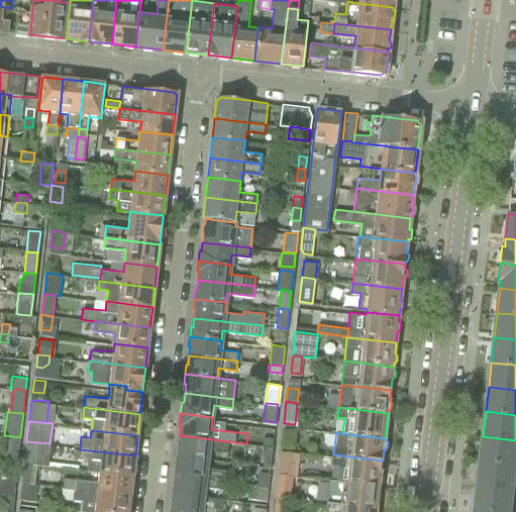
[(4,435),(3,450),(19,452),(20,437),(4,435)]
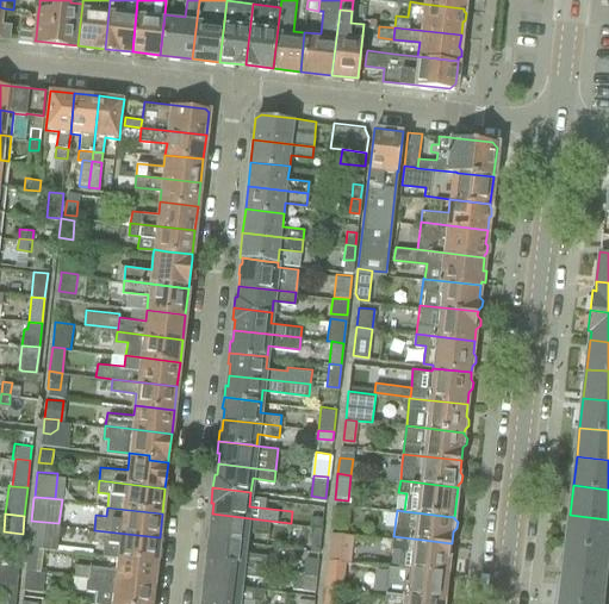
[(209,524),(207,536),(244,540),(246,529),(268,531),(269,521),(212,514),(211,524),(209,524)]
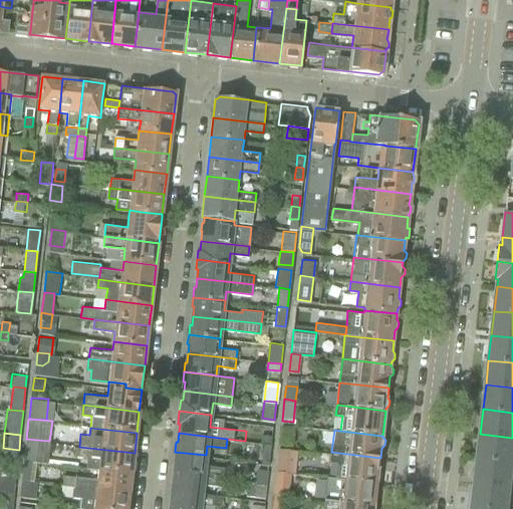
[(261,434),(260,441),(271,443),(272,435),(261,434)]
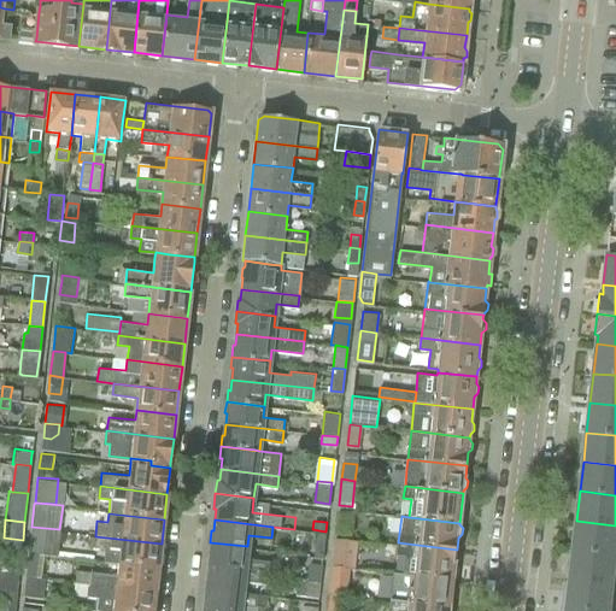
[(576,521),(573,550),(614,554),(615,540),(615,526),(576,521)]
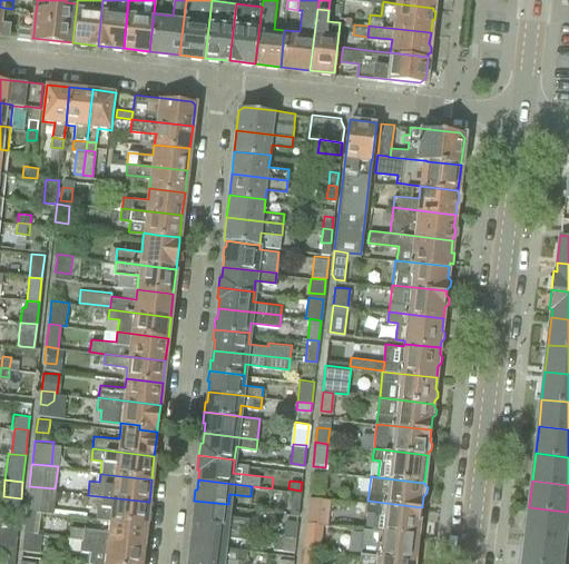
[(29,488),(28,496),(55,498),(55,488),(29,486),(29,488)]
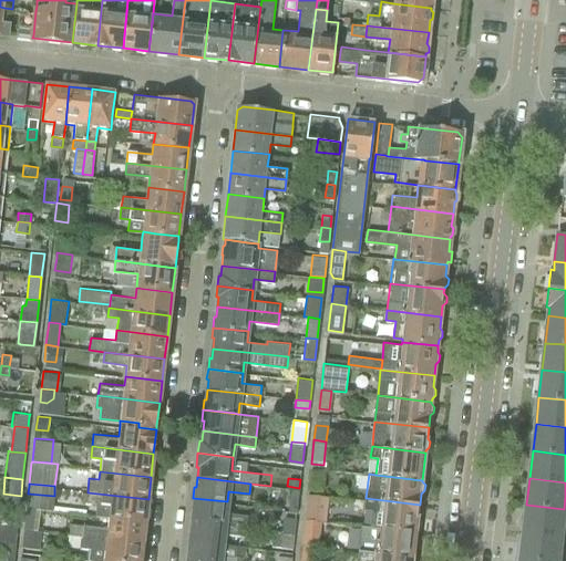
[(290,488),(288,505),(297,506),(299,489),(290,488)]
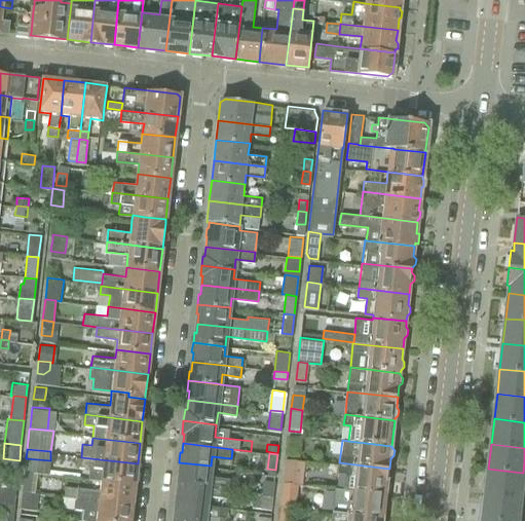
[(88,479),(101,480),(135,484),(138,463),(81,457),(80,467),(90,468),(88,479)]
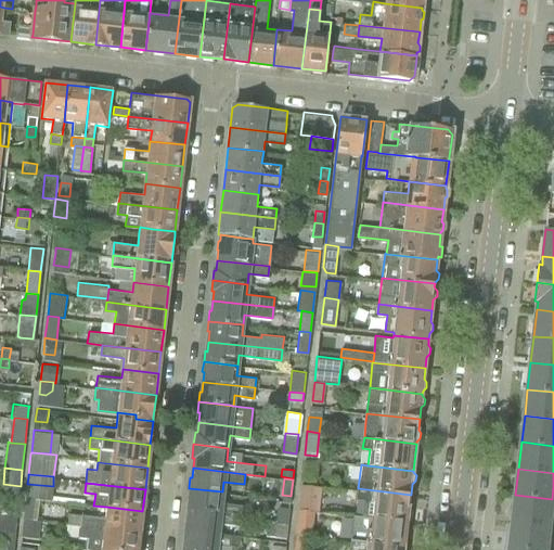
[(298,508),(320,510),(322,485),(301,483),(298,508)]
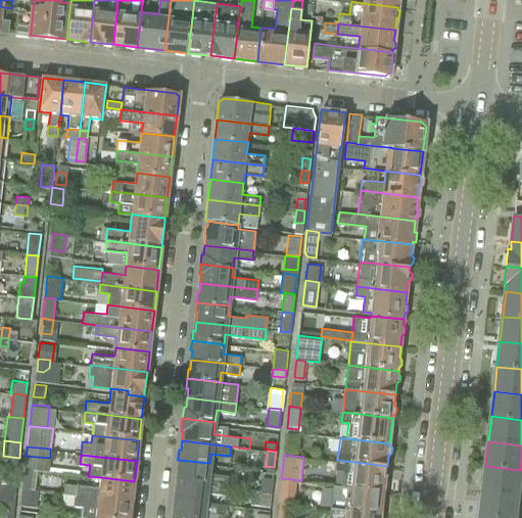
[(179,469),(178,478),(227,484),(228,475),(208,473),(209,463),(178,460),(177,469),(179,469)]
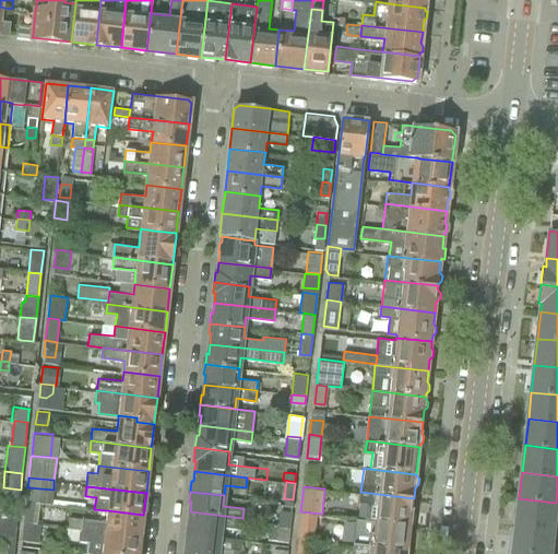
[(360,492),(359,502),(368,503),(366,519),(411,523),(411,521),(414,519),(415,513),(413,509),(414,498),(360,492)]
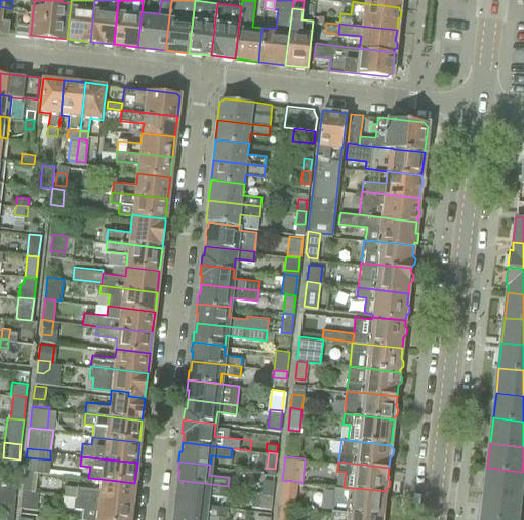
[(487,468),(484,493),(519,497),(522,472),(487,468)]
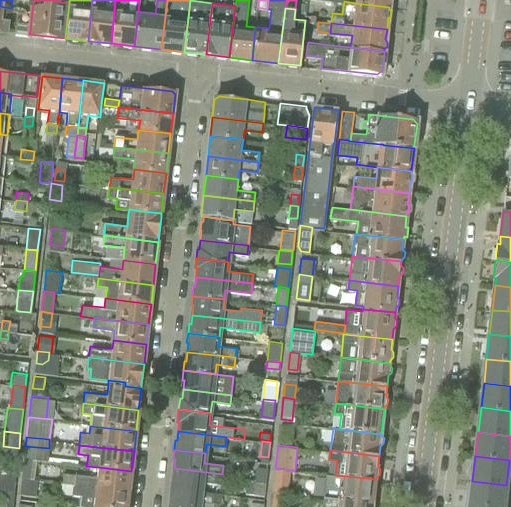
[(257,466),(255,478),(266,479),(267,467),(257,466)]
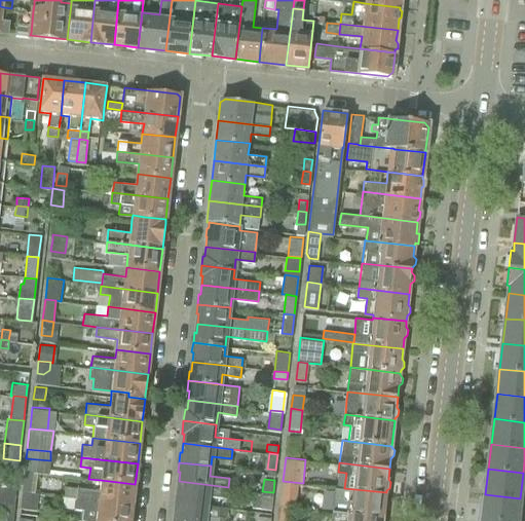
[(76,496),(76,499),(133,506),(135,484),(101,480),(100,489),(77,486),(76,496)]
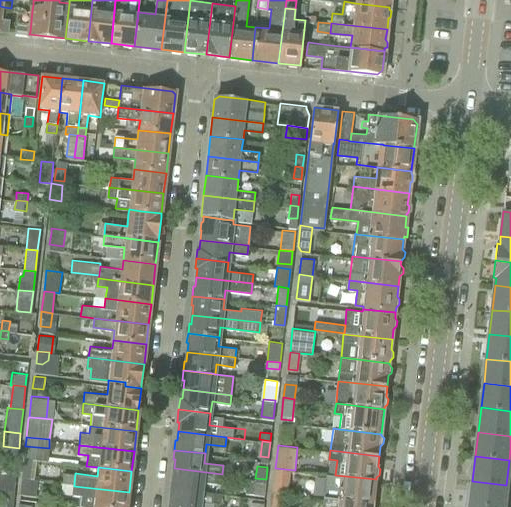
[(0,468),(0,469),(0,480),(15,482),(16,470),(0,468)]
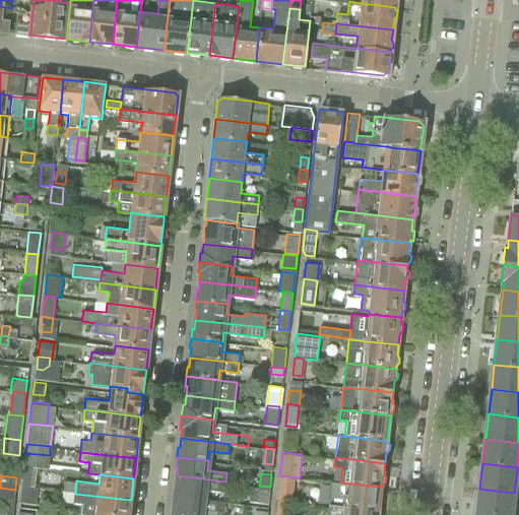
[(174,485),(173,494),(204,498),(205,489),(224,491),(225,481),(177,475),(176,486),(174,485)]
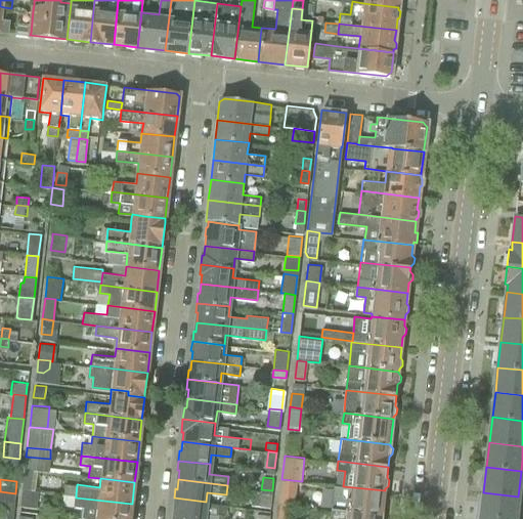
[(64,483),(63,493),(76,494),(77,484),(64,483)]
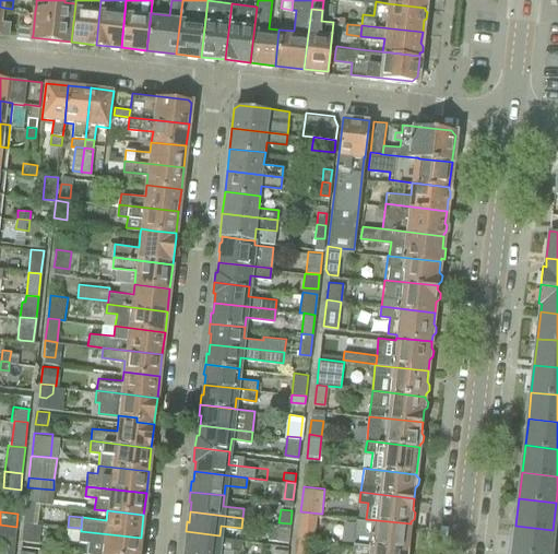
[(357,518),(354,543),(355,543),(386,547),(407,550),(408,538),(413,535),(413,530),(411,527),(411,523),(366,519),(357,518)]
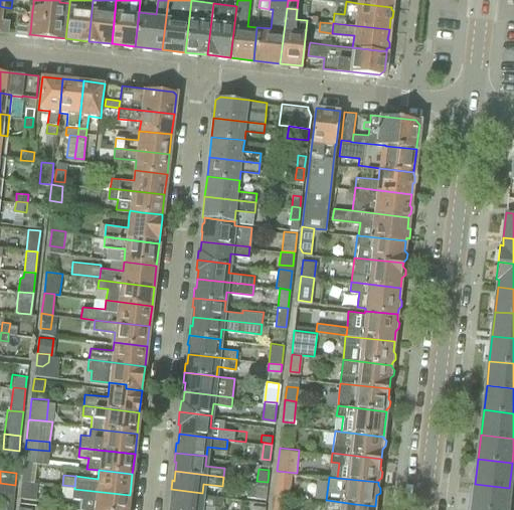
[(21,484),(20,496),(36,498),(37,485),(37,482),(22,480),(22,483),(21,484)]
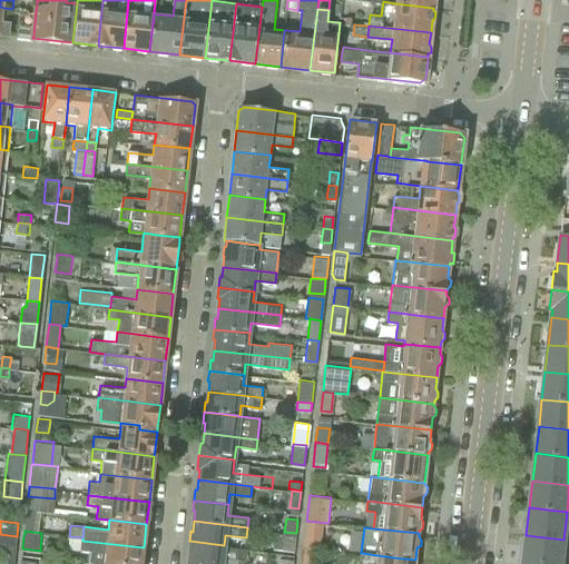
[(275,531),(273,547),(294,550),(296,533),(284,532),(275,531)]
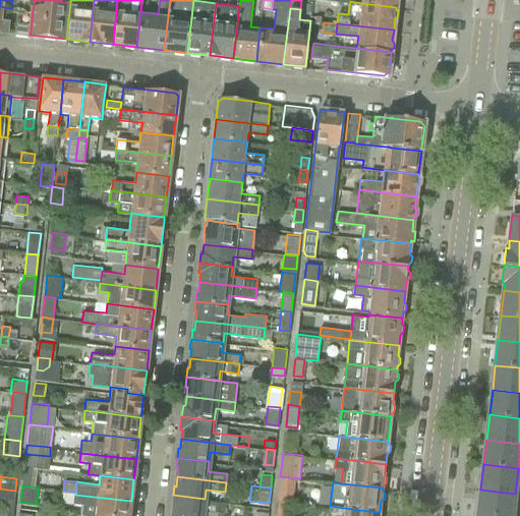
[(0,489),(0,499),(14,501),(15,491),(0,489)]
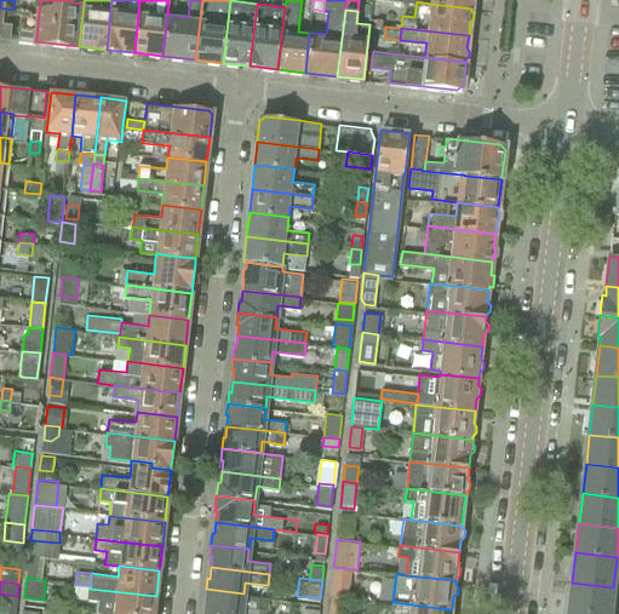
[(332,583),(331,596),(343,597),(347,598),(348,584),(332,583)]
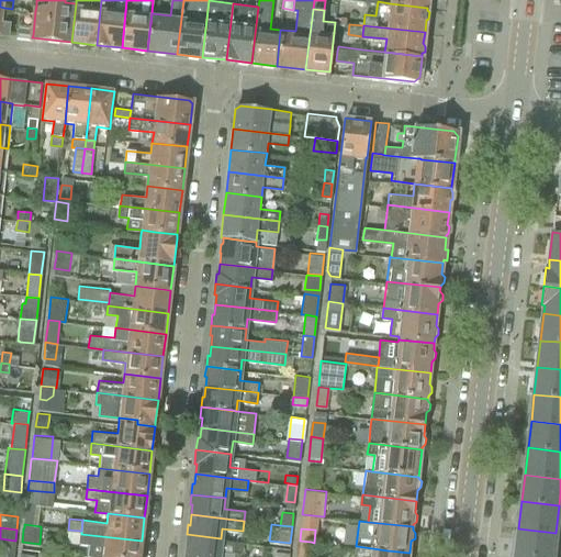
[(518,528),(516,555),(529,556),(552,556),(556,533),(518,528)]
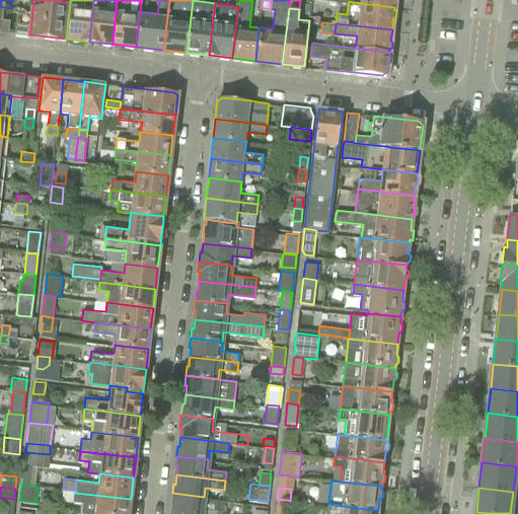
[(75,493),(74,501),(82,502),(81,513),(129,513),(131,499),(75,493)]
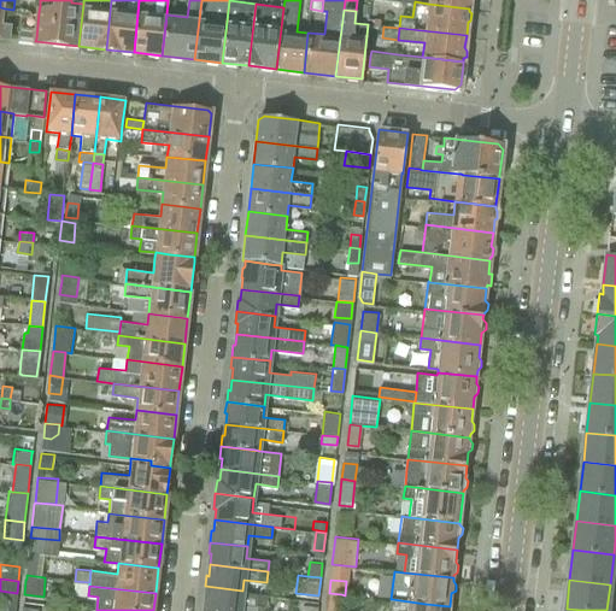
[(205,586),(203,598),(206,599),(205,609),(221,610),(262,610),(263,605),(254,604),(256,592),(242,591),(205,586)]
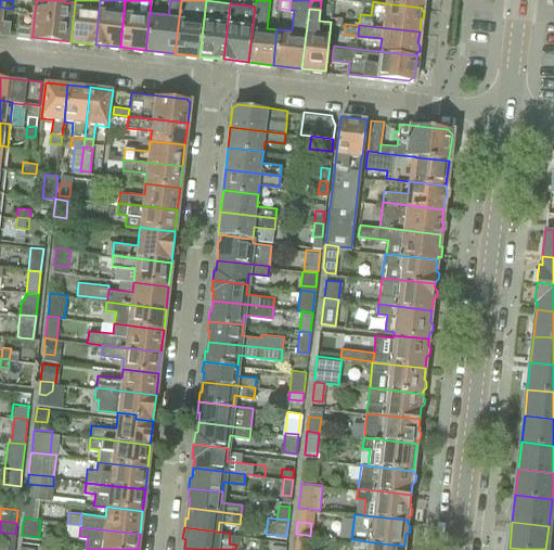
[(0,540),(1,540),(0,549),(13,549),(15,534),(0,532),(0,540)]
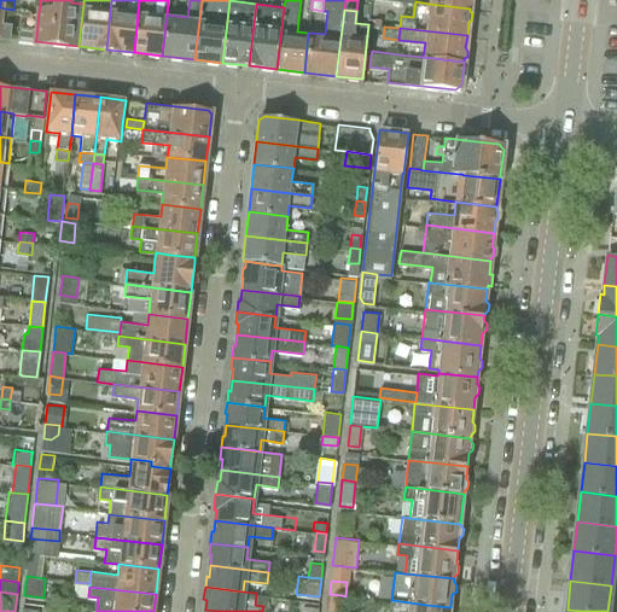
[(330,594),(327,611),(339,611),(342,595),(330,594)]
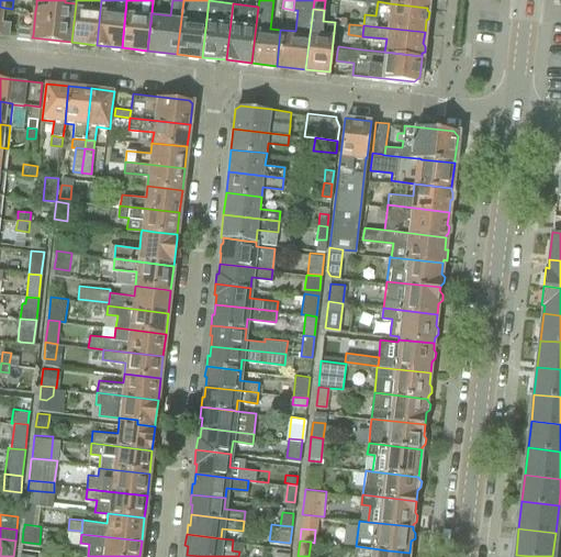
[(357,549),(356,556),(360,556),(408,556),(410,556),(410,554),(410,553),(388,550),(357,546),(357,548),(357,549)]
